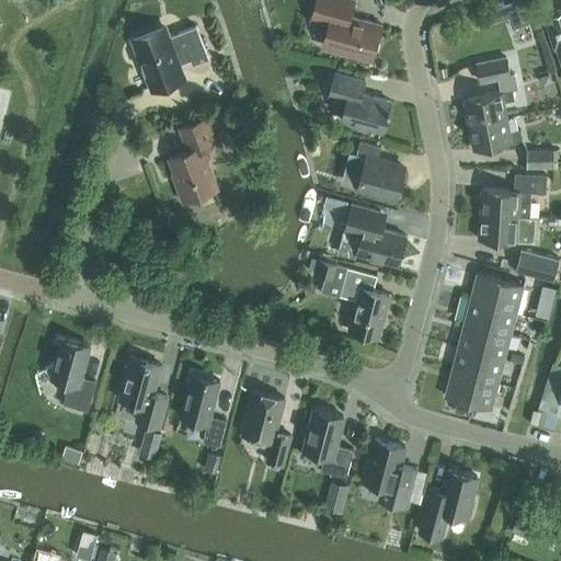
[(371,59),(380,23),(348,15),(353,0),(316,0),(311,19),(329,23),(323,43),(325,47),(371,59)]
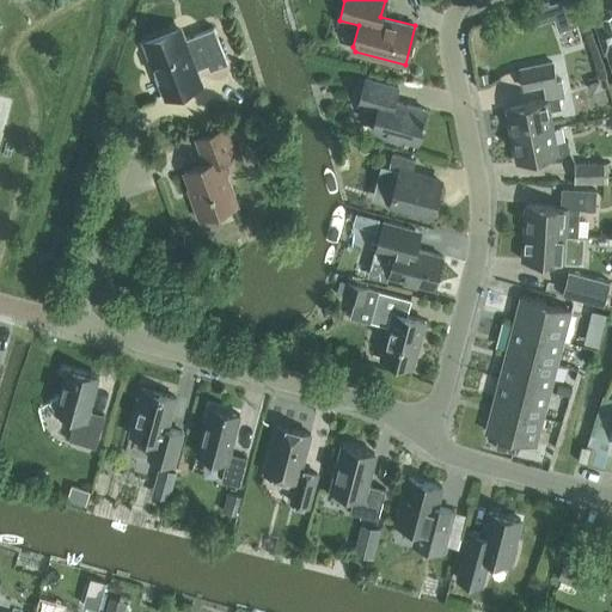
[(546,0),(545,0),(520,10),(526,26),(554,17),(558,31),(576,24),(567,0),(558,0),(549,4),(546,0)]
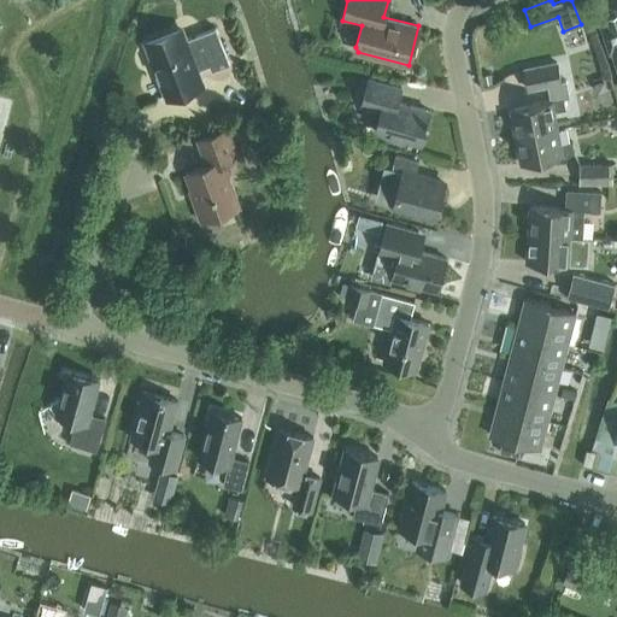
[(616,7),(597,13),(610,52),(612,52),(616,68),(616,7)]
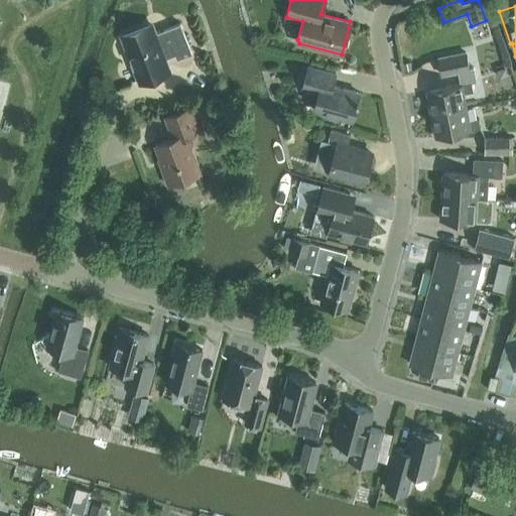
[(191,52),(180,23),(156,32),(153,25),(122,37),(138,80),(169,68),(165,57),(175,53),(177,58),(191,52)]
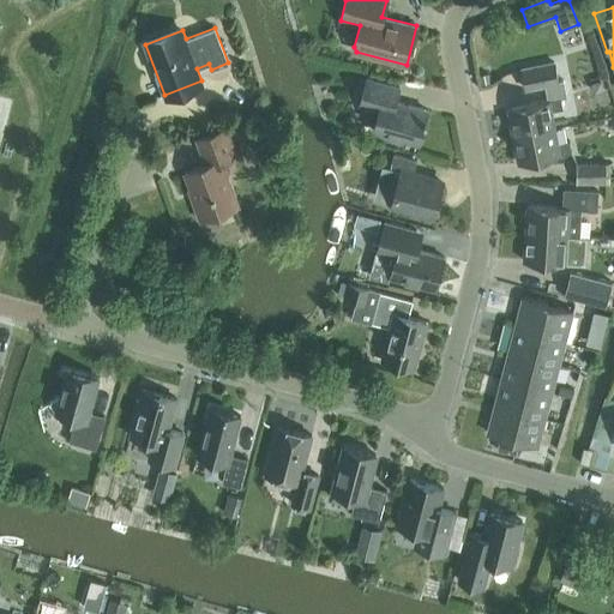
[(545,84),(558,82),(554,62),(521,70),(524,89),(545,84)]
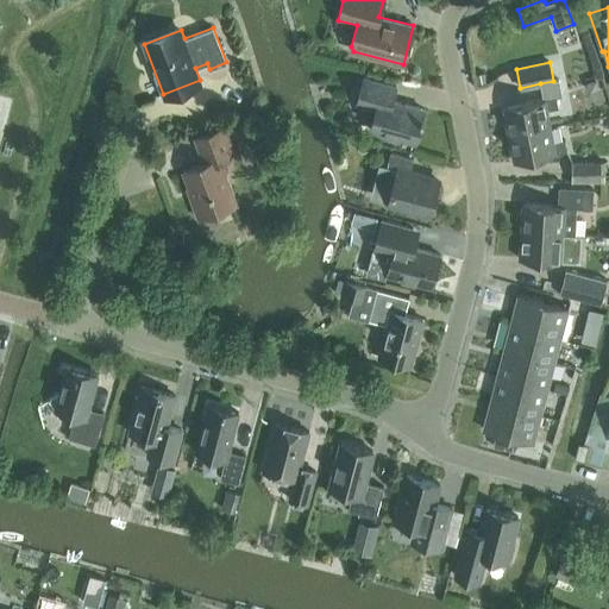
[(415,142),(425,108),(393,100),(396,86),(364,77),(357,102),(376,108),(370,130),(415,142)]
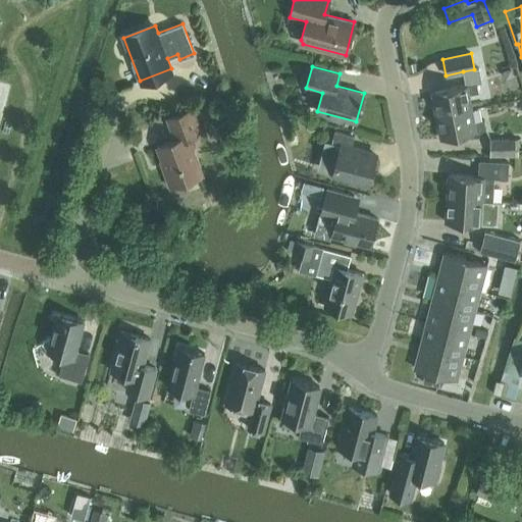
[(503,69),(505,79),(513,75),(510,67),(503,69)]
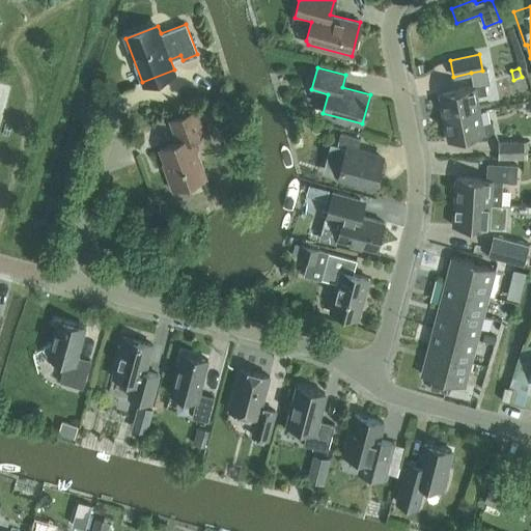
[(443,117),(479,110),(476,95),(486,93),(485,84),(490,83),(487,70),(482,71),(471,73),(474,86),(439,93),(443,117)]
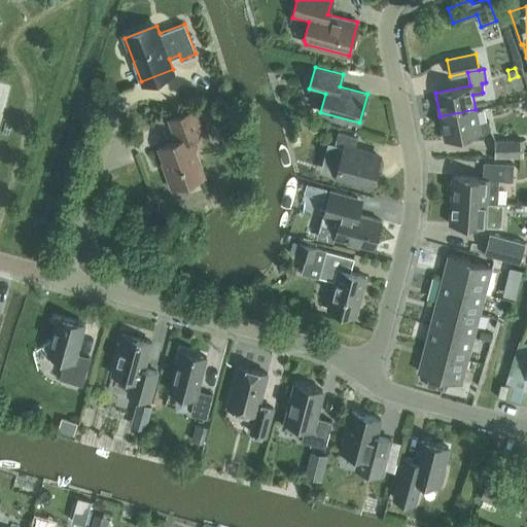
[(171,188),(205,176),(190,139),(204,134),(194,109),(169,118),(176,140),(157,147),(167,170),(165,171),(171,188)]
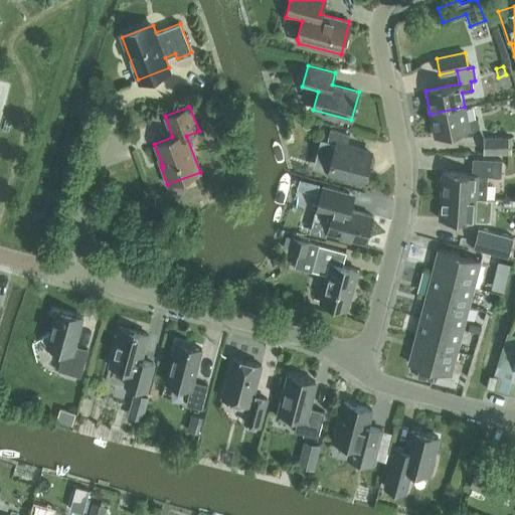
[(465,107),(430,114),(435,137),(480,128),(478,119),(468,121),(465,107)]
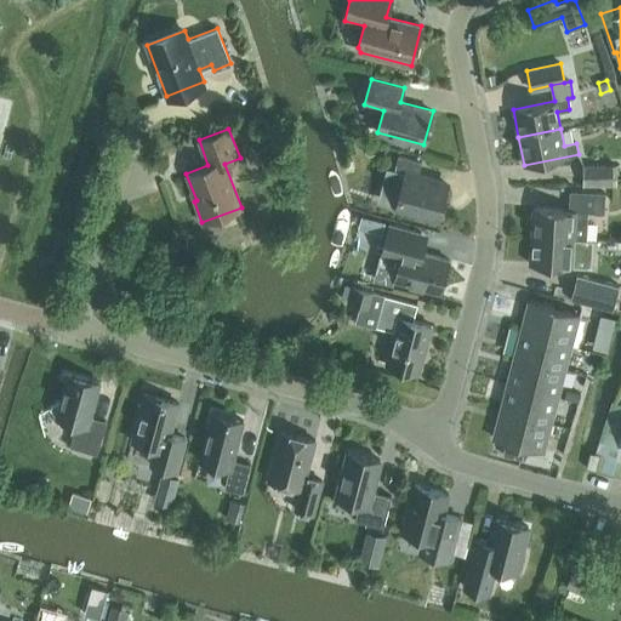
[(199,143),(180,151),(186,165),(205,159),(199,143)]
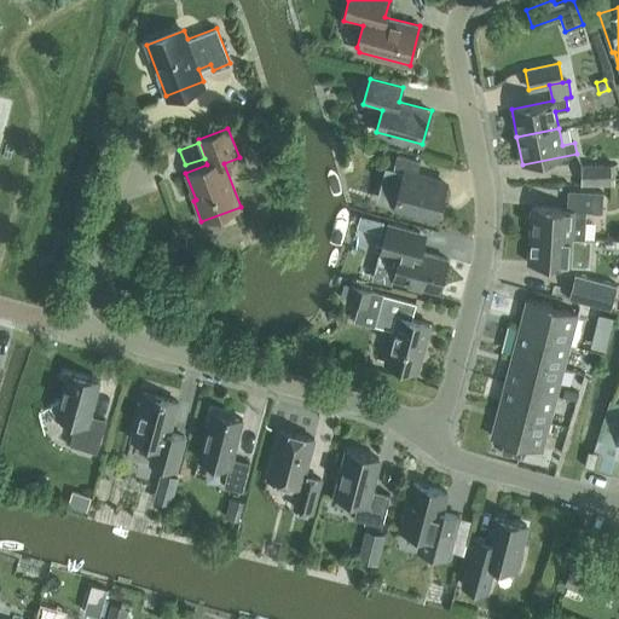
[(437,217),(446,184),(416,175),(420,161),(397,155),(393,169),(404,172),(394,204),(437,217)]
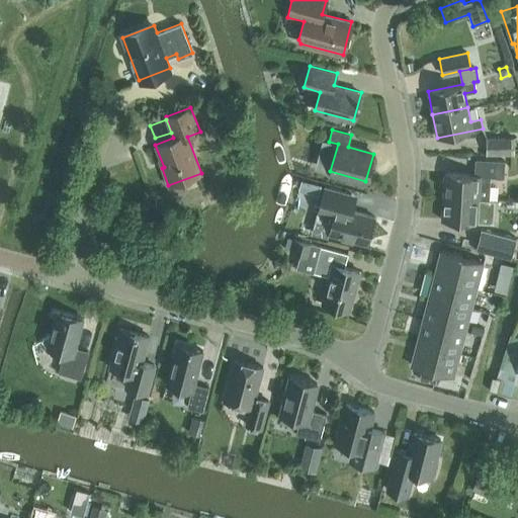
[(514,155),(514,152),(514,138),(486,138),(486,154),(514,155)]
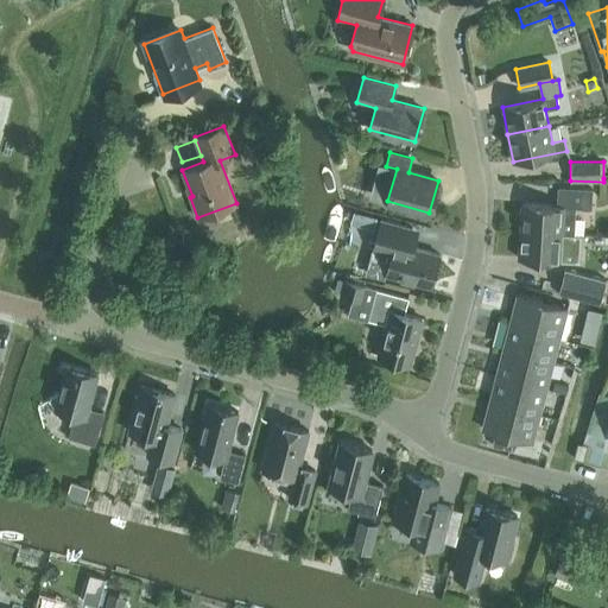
[(533,230),(562,233),(574,234),(575,217),(575,207),(590,208),(593,189),(558,187),(557,204),(521,202),(520,230),(533,232),(533,230)]
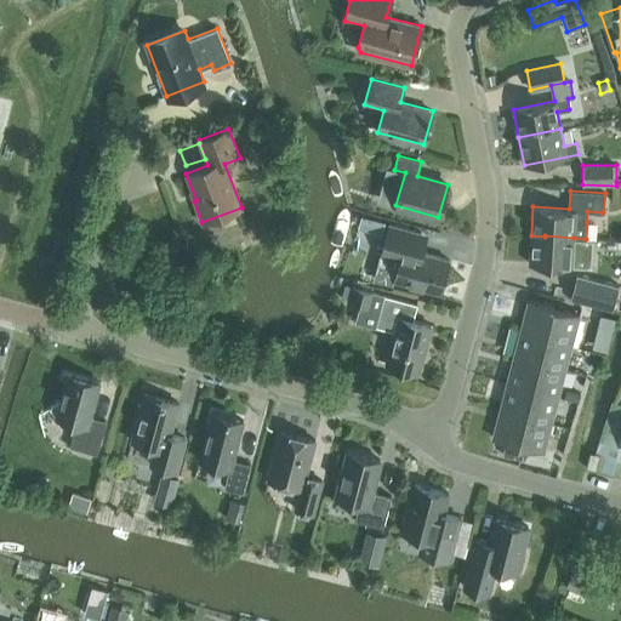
[(370,217),(368,229),(382,233),(385,221),(370,217)]
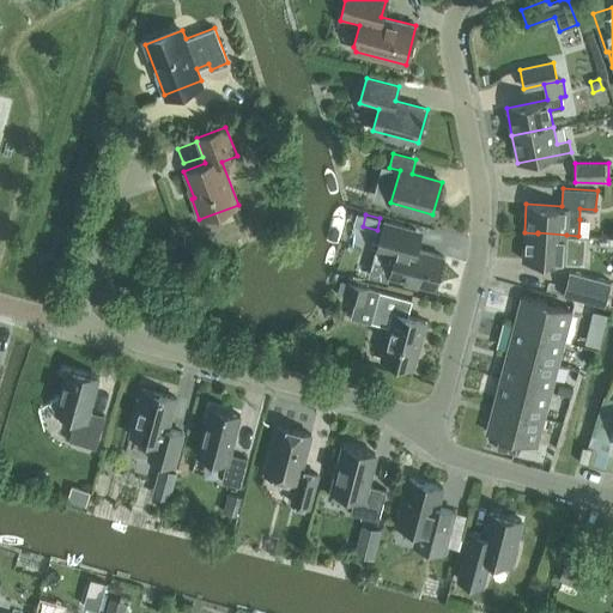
[(435,289),(443,256),(411,247),(416,230),(384,222),(376,252),(394,256),(388,275),(435,289)]
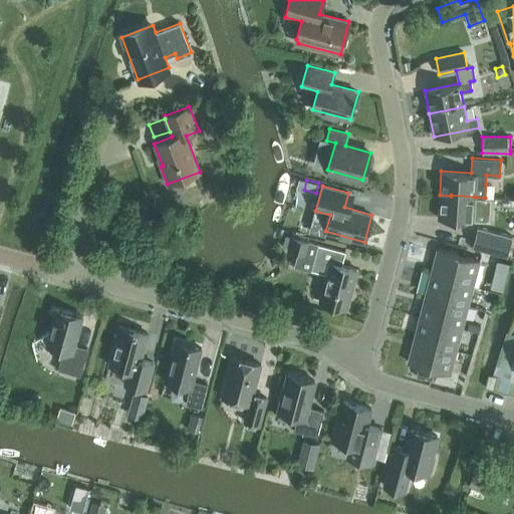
[(474,211),(475,197),(451,195),(451,196),(440,195),(438,218),(473,221),(473,220),(489,221),(489,212),(474,211)]
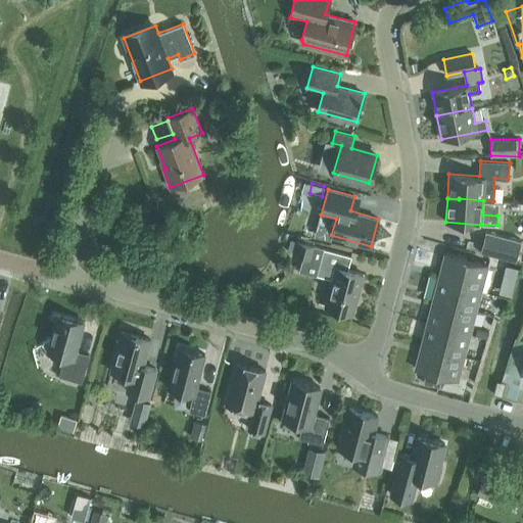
[(485,231),(480,251),(515,260),(521,240),(485,231)]
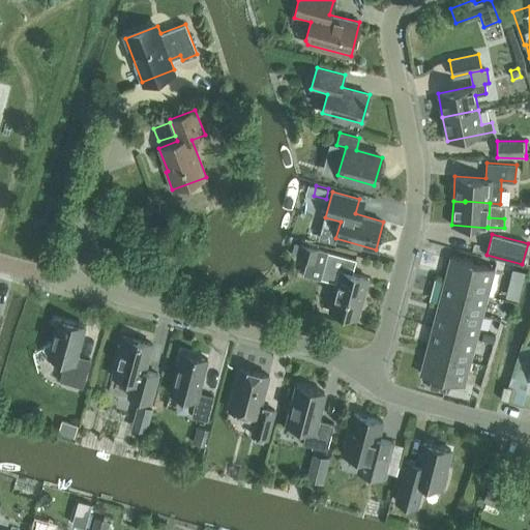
[(315,261),(318,248),(299,244),(296,256),(315,261)]
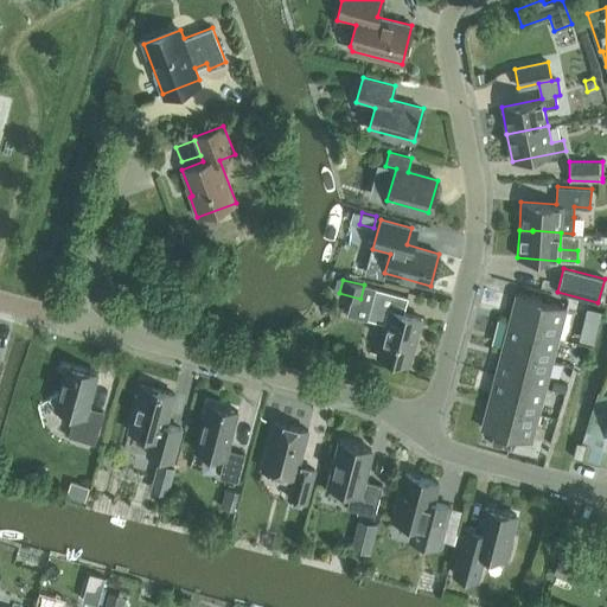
[(409,364),(421,318),(403,313),(408,296),(375,288),(368,318),(385,323),(377,355),(409,364)]
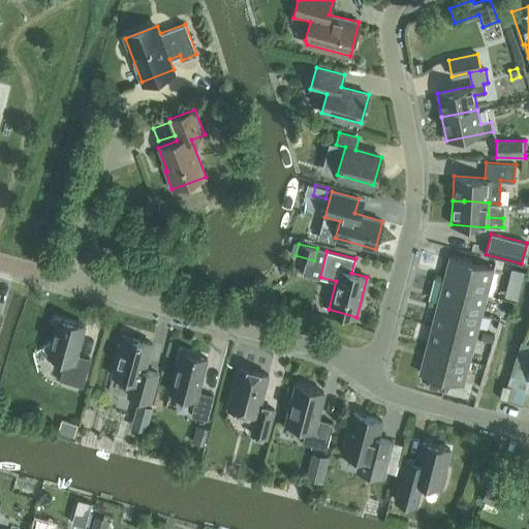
[(442,283),(487,294),(494,268),(449,256),(442,283)]
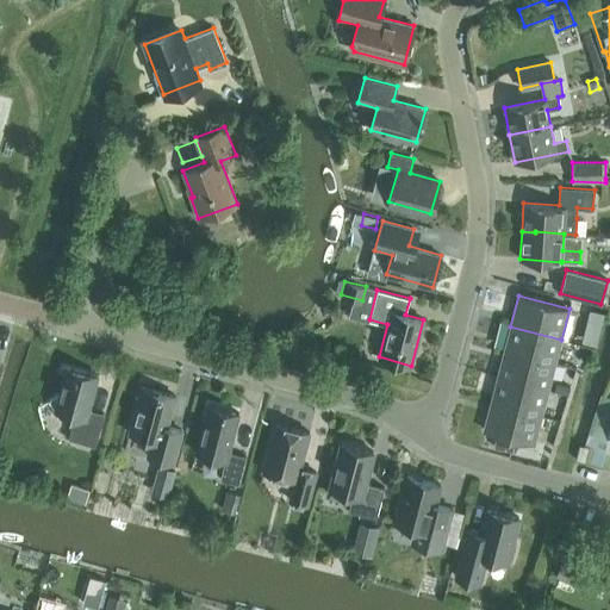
[(595,330),(599,315),(590,312),(586,328),(595,330)]
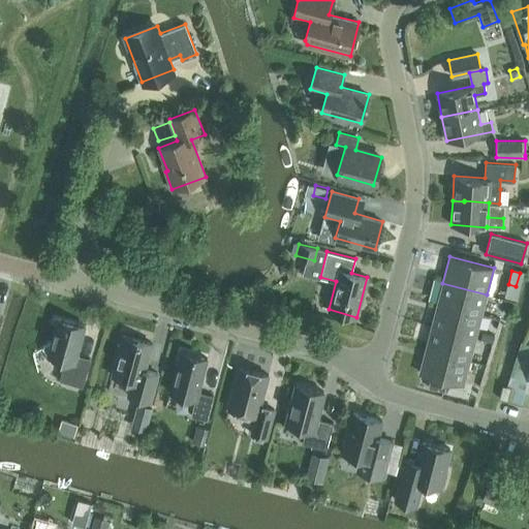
[(481,315),(487,294),(442,283),(437,304),(481,315)]
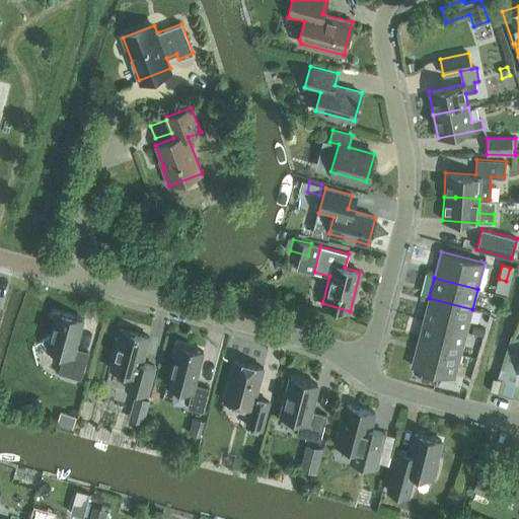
[(500,305),(502,294),(491,291),(489,302),(500,305)]
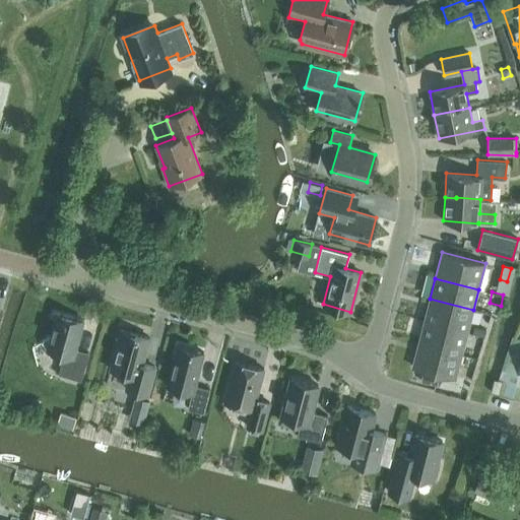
[(468,326),(473,310),(430,299),(425,321),(467,332),(477,334),(478,329),(468,326)]
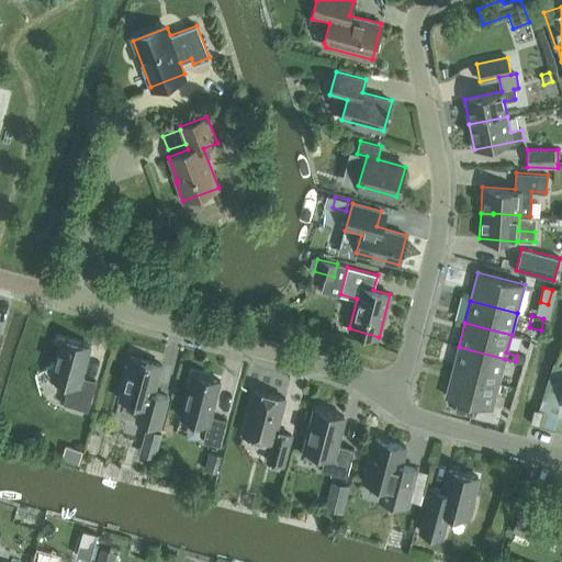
[(96,381),(81,377),(90,345),(62,337),(55,362),(46,367),(54,382),(59,380),(68,382),(63,403),(88,409),(96,381)]
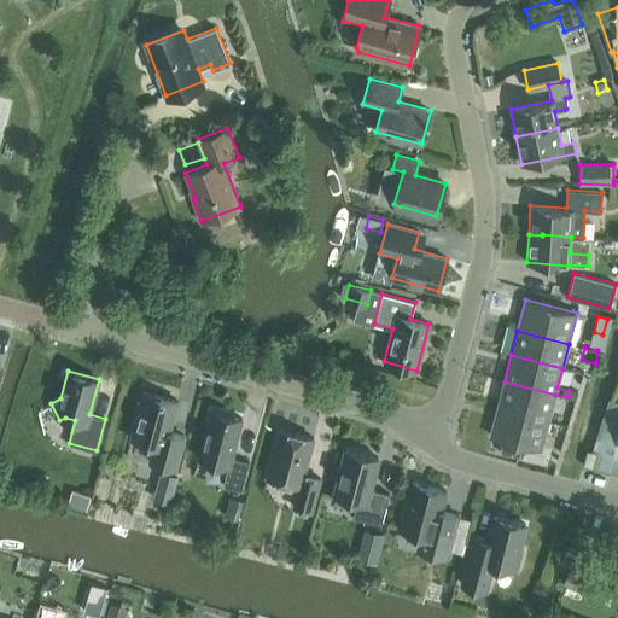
[(548,420),(555,395),(505,382),(497,407),(548,420)]
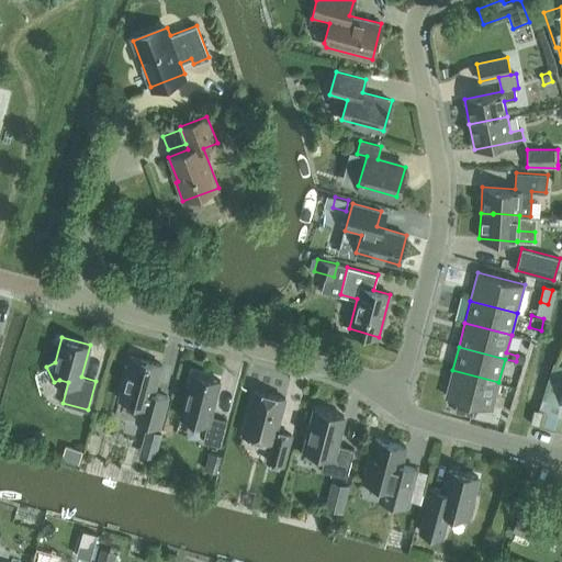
[(159,425),(167,395),(154,392),(161,364),(130,356),(119,397),(139,404),(136,419),(159,425)]
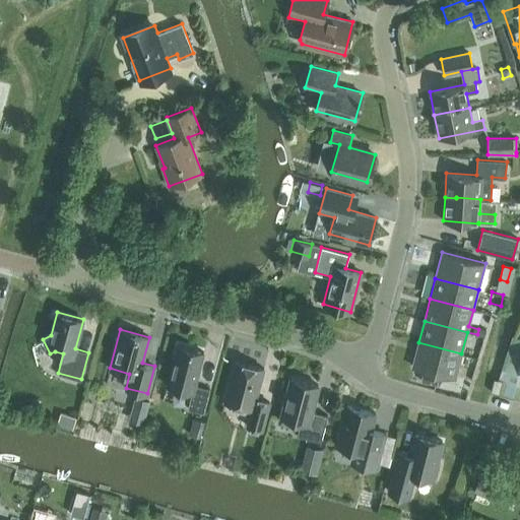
[(519,337),(512,336),(498,380),(494,379),(493,380),(490,391),(519,399),(519,337)]
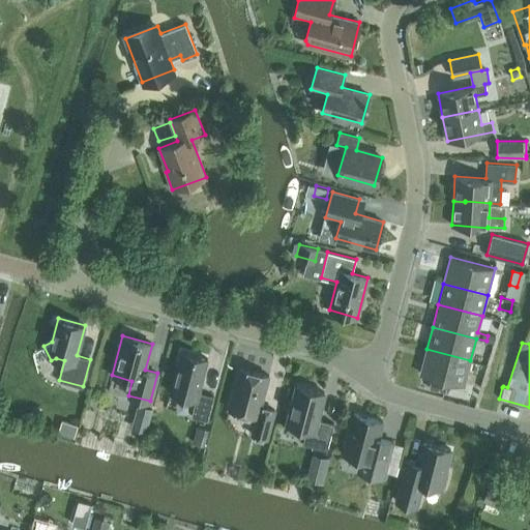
[(466,379),(470,360),(427,349),(420,374),(472,387),(474,381),(466,379)]
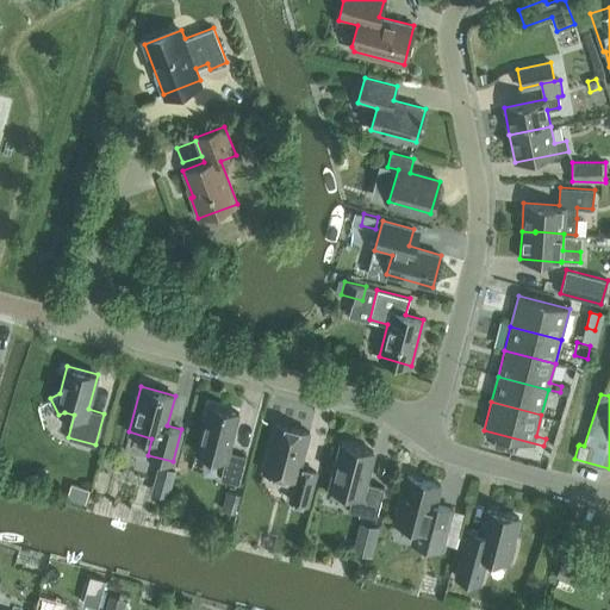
[(238,484),(246,456),(229,452),(238,412),(209,404),(195,452),(225,459),(219,479),(238,484)]
